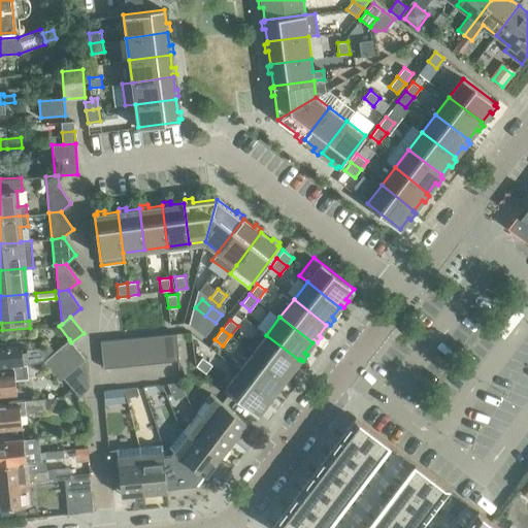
[(3,331),(4,338),(15,337),(15,330),(3,331)]
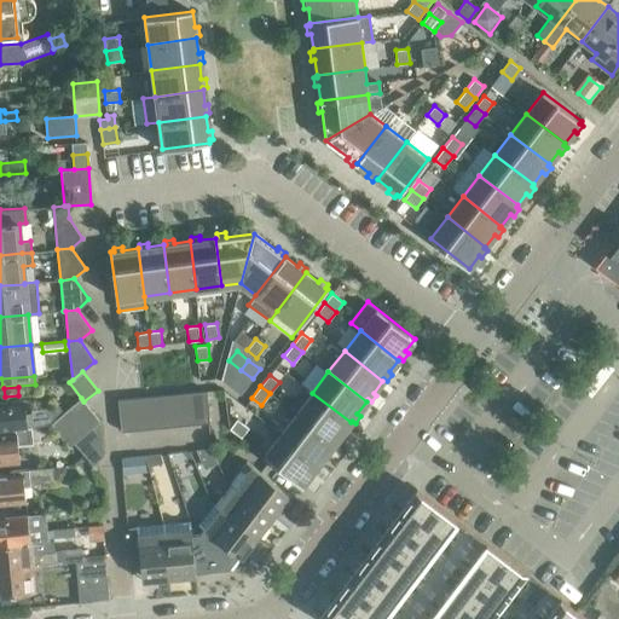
[(207,391),(192,392),(195,423),(209,422),(207,391)]
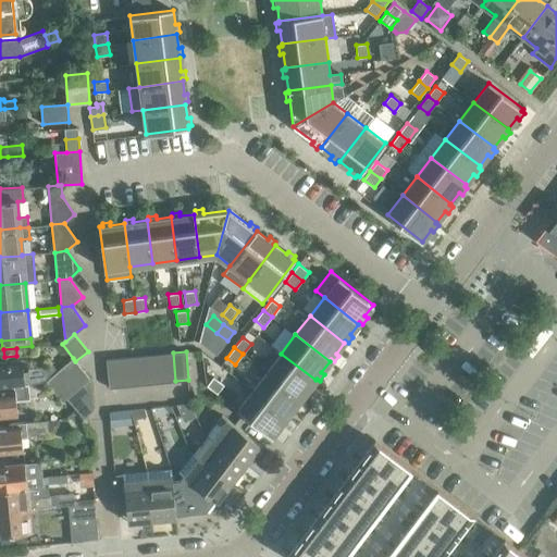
[(175,381),(173,353),(159,354),(162,383),(175,381)]
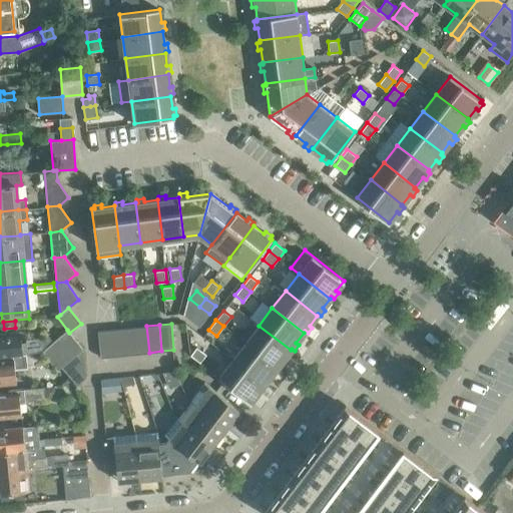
[(146,326),(134,328),(137,354),(149,353),(146,326)]
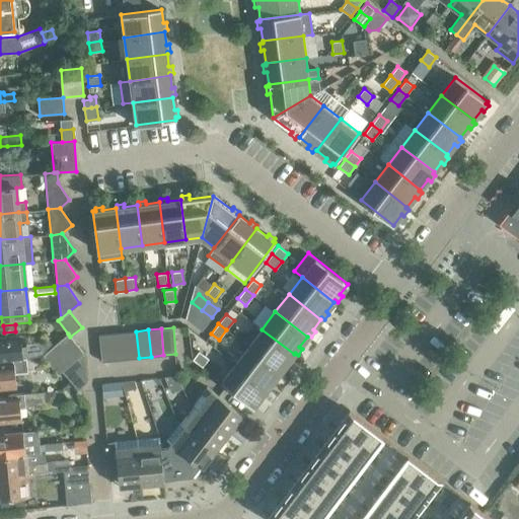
[(294,354),(262,329),(248,347),(281,371),(282,370),(285,372),(289,366),(286,364),(294,354)]
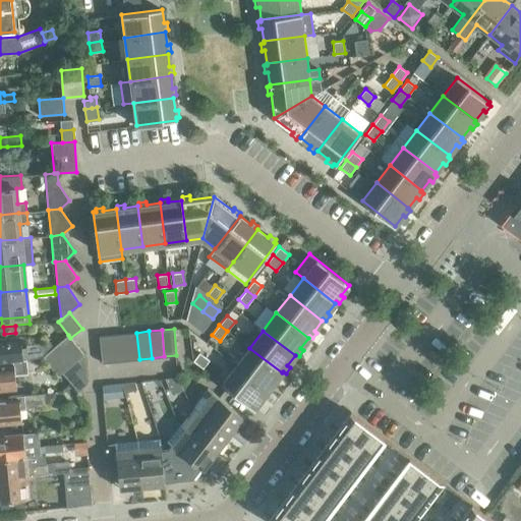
[(139,359),(136,333),(124,334),(126,360),(139,359)]
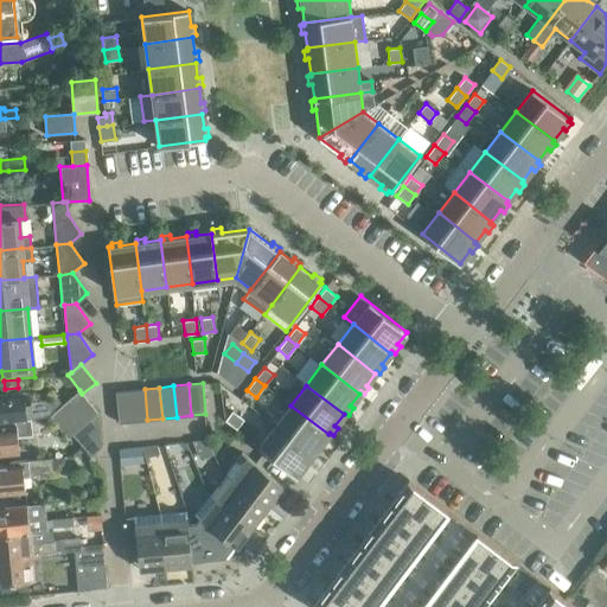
[(145,389),(131,390),(133,421),(147,420),(145,389)]
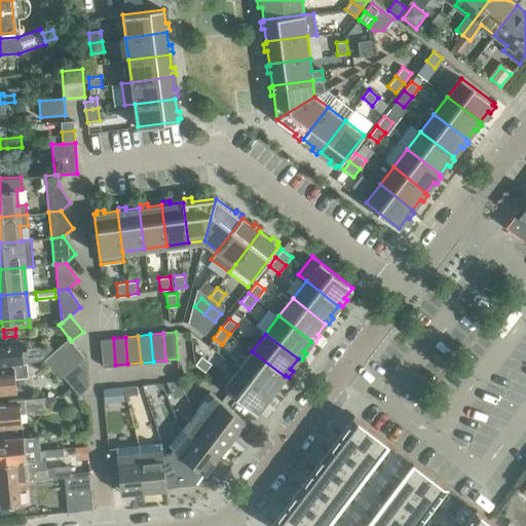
[(85,358),(71,341),(69,338),(42,360),(59,380),(64,376),(85,358)]
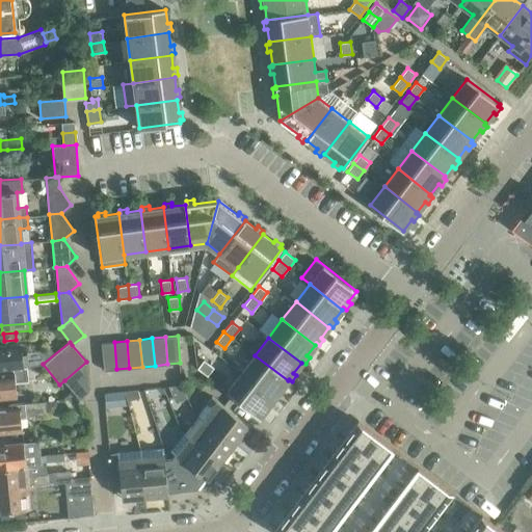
[(101,343),(104,371),(116,369),(114,342),(101,343)]
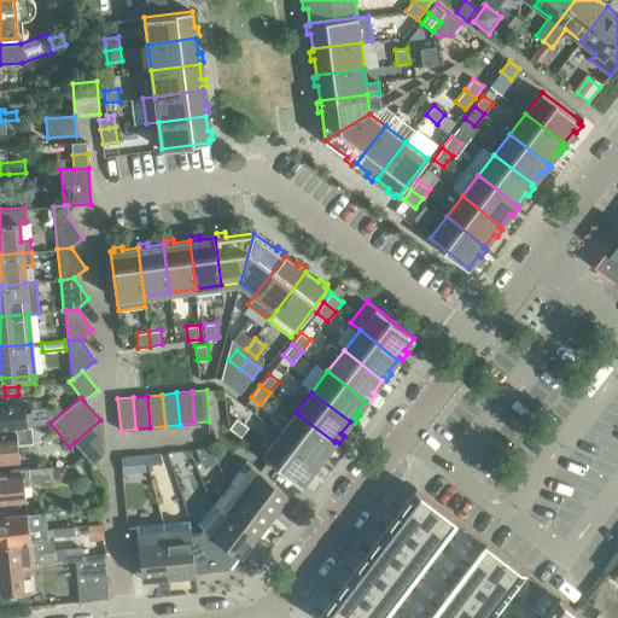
[(0,401),(0,429),(31,426),(30,424),(50,423),(58,415),(53,404),(27,408),(25,400),(0,401)]
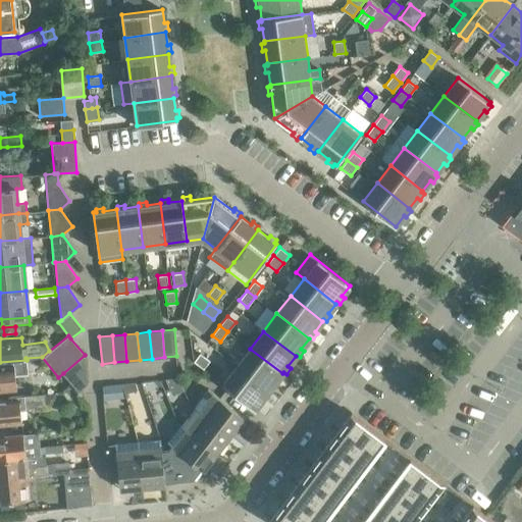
[(250,349),(237,366),(269,390),(270,389),(272,392),(277,385),(274,383),(282,373),(250,349)]
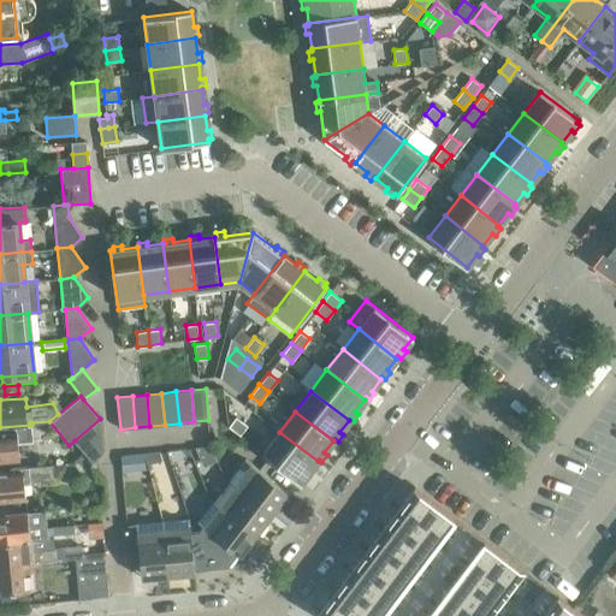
[(236,418),(227,427),(240,436),(247,426),(236,418)]
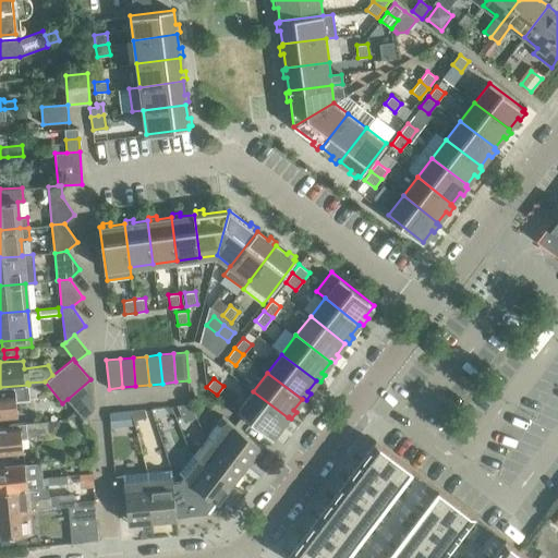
[(91,379),(68,399),(83,417),(93,409),(91,379)]
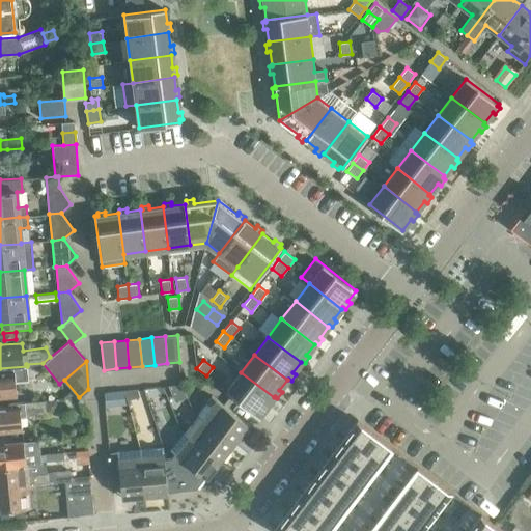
[(0,397),(17,396),(15,381),(28,380),(27,366),(0,368),(0,397)]
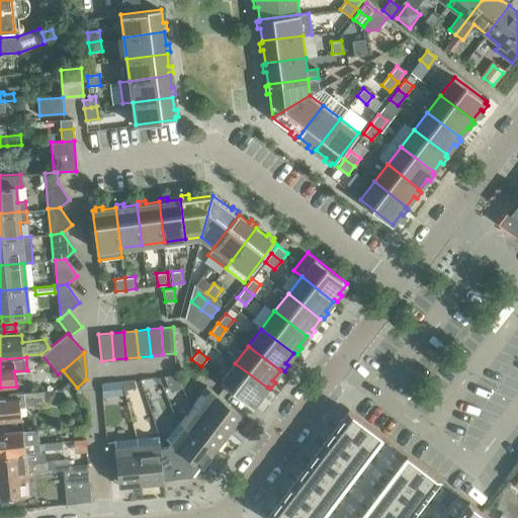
[(262,400),(259,398),(267,387),(235,363),(221,381),(253,406),(255,404),(257,406),(262,400)]
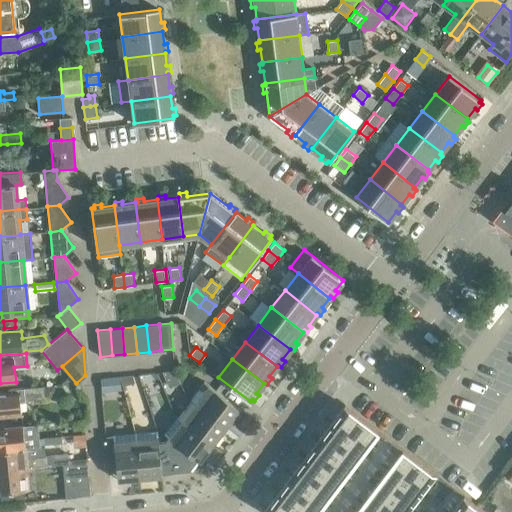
[(174,372),(163,373),(170,387),(179,383),(174,372)]
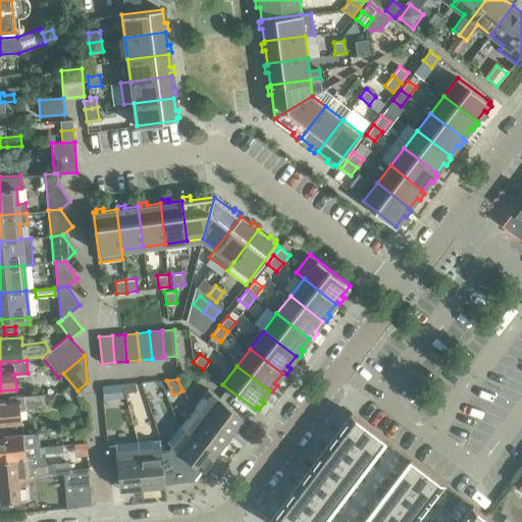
[(135,384),(122,385),(125,395),(137,392),(135,384)]
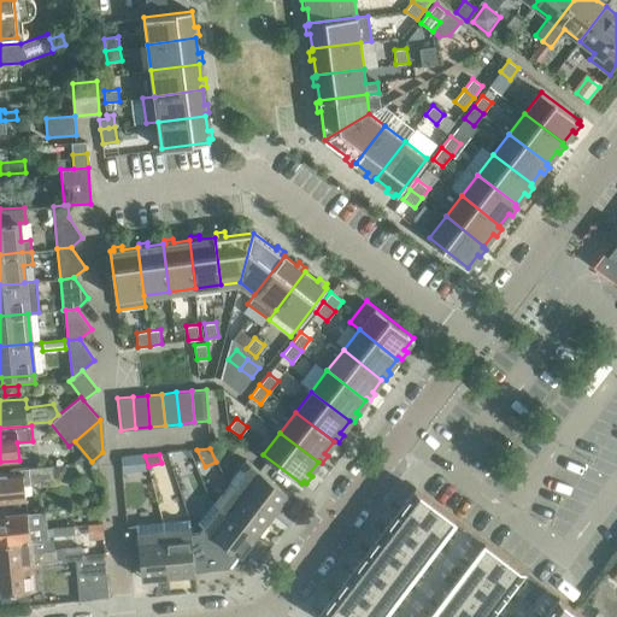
[(119,457),(122,472),(131,471),(130,456),(119,457)]
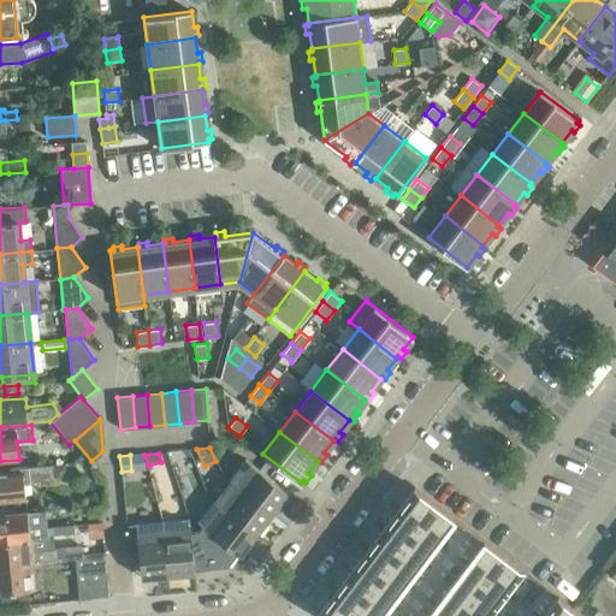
[(289,492),(246,458),(229,480),(272,513),(289,492)]
